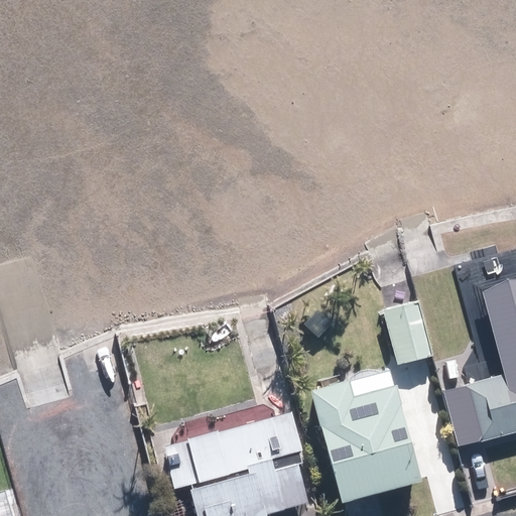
[(456,387),(443,391),(458,445),(471,441),(515,428),(515,280),(480,290),(498,359),(464,368),(468,384),(456,387)]
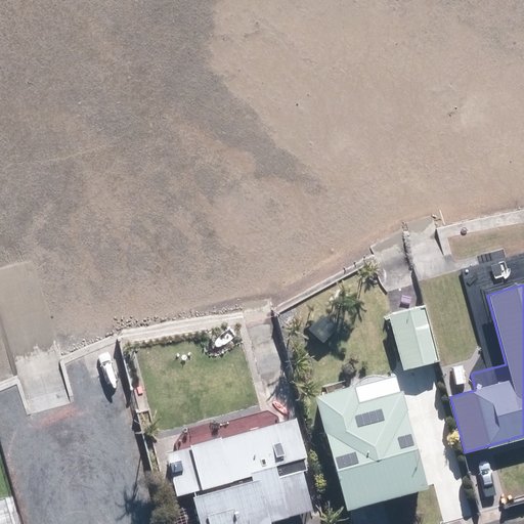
[(389,313),(403,369),(421,365),(440,360),(426,304),(407,309),(389,313)]
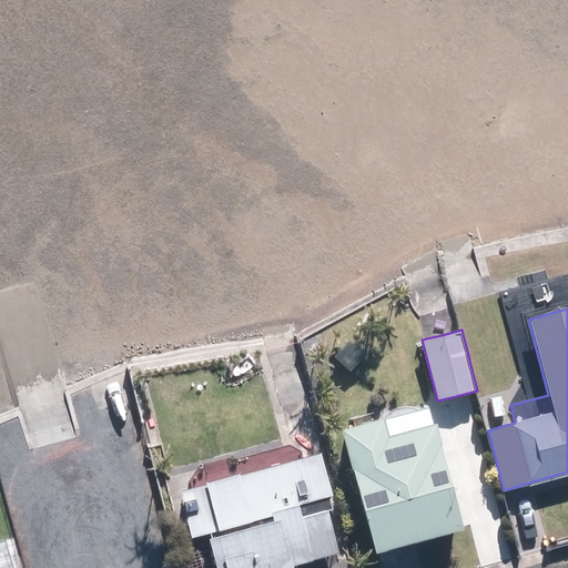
[(341,361),(357,375),(373,357),(356,343),(341,361)]
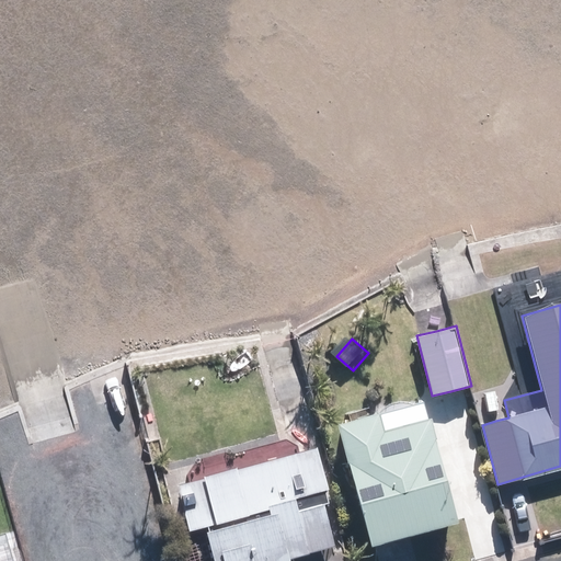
[(352,428),(385,551),(472,527),(444,422),(397,435),(392,419),(352,428)]
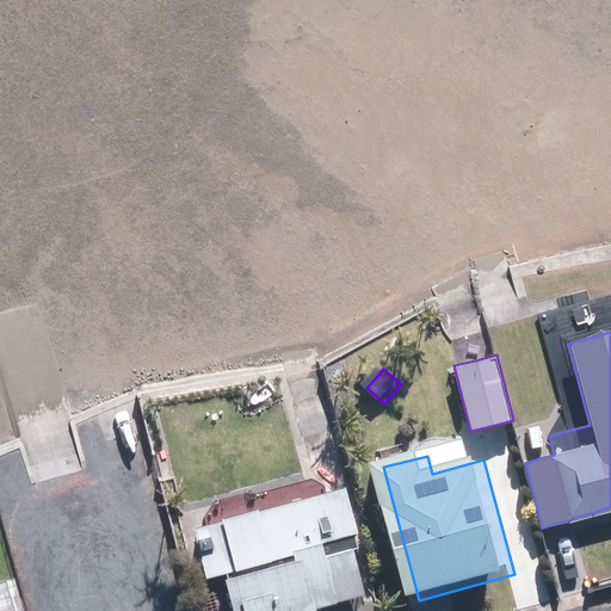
[(222,575),(230,610),(321,610),(320,605),(364,594),(352,547),(360,545),(345,487),(191,526),(204,579),(222,575)]
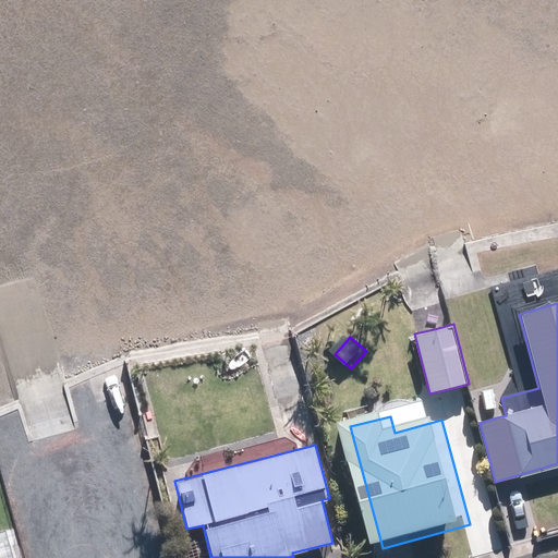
All buildings are outlined.
